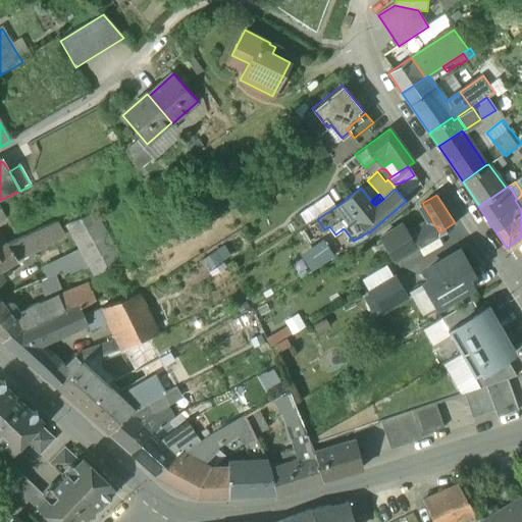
[(0,200),(0,217),(5,215),(14,210),(7,197),(0,200)]
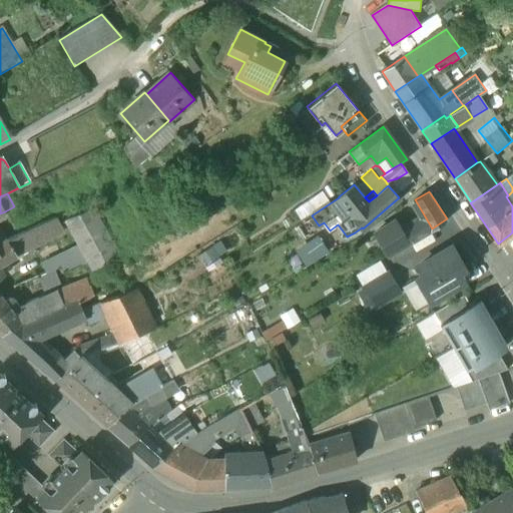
[(88,209),(58,222),(63,232),(71,248),(38,266),(44,278),(59,270),(63,278),(87,265),(90,271),(114,259),(88,209)]
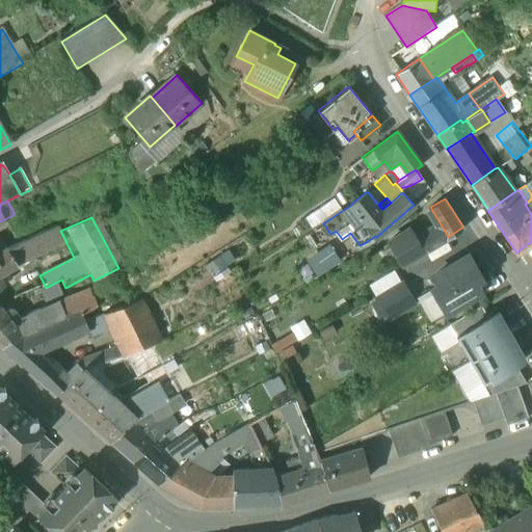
[(420,228),(416,221),(410,227),(415,232),(420,228)]
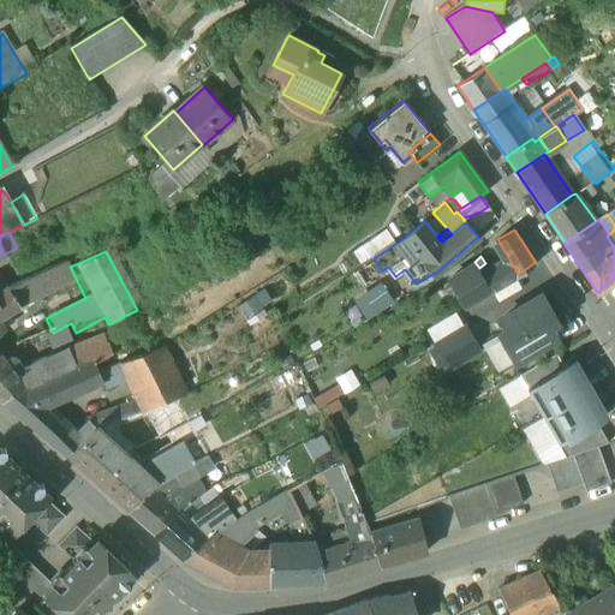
[(509,260),(497,267),(506,281),(518,274),(509,260)]
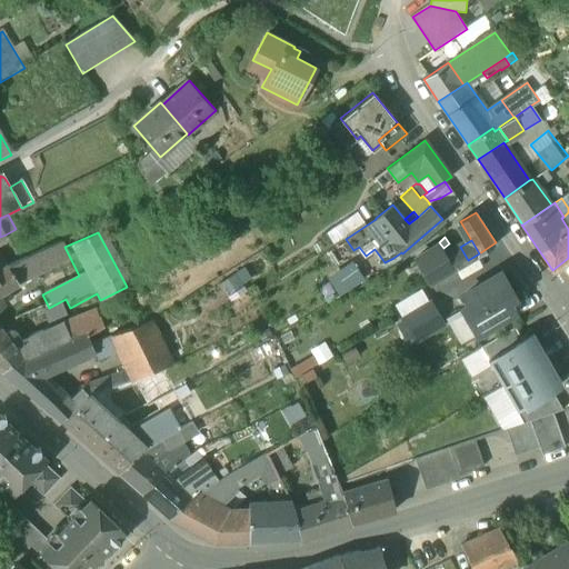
[(61,242),(42,250),(30,256),(40,273),(70,258),(65,247),(61,242)]
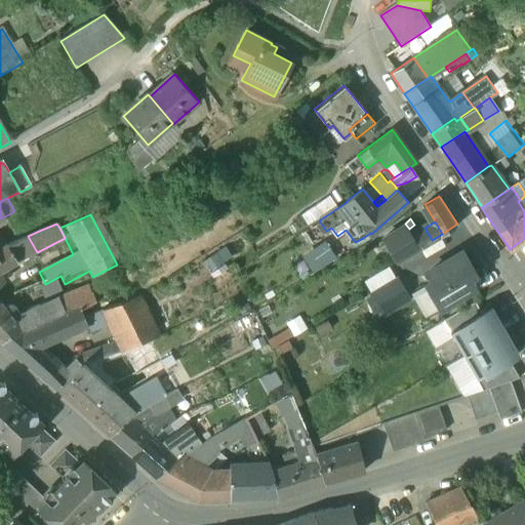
[(409,229),(405,224),(391,232),(404,255),(419,247),(412,235),(409,229)]
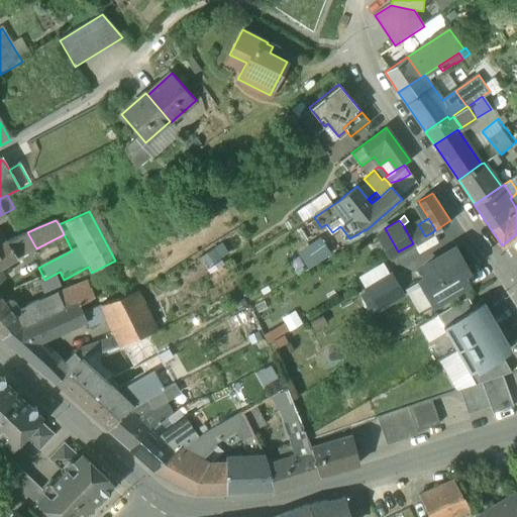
[(418,224),(406,231),(413,243),(425,236),(418,224)]
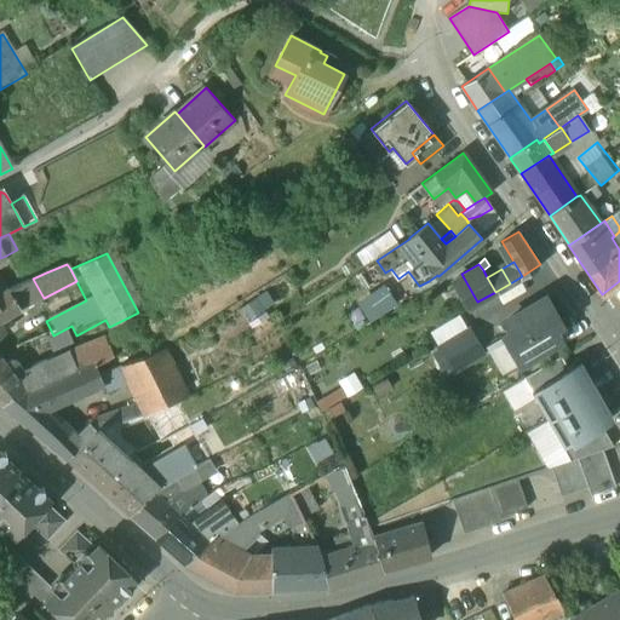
[(33,279),(9,291),(19,311),(44,298),(33,279)]
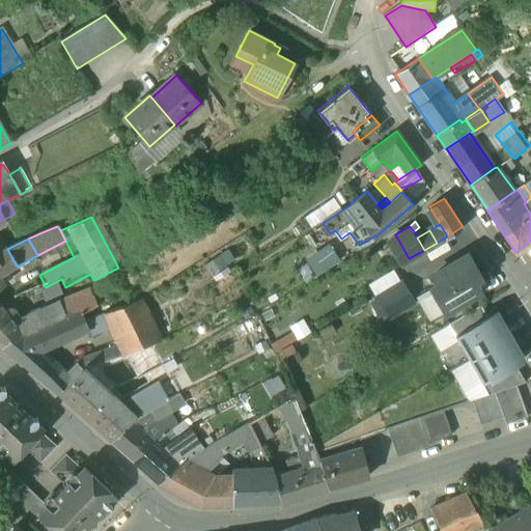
[(351,243),(336,253),(331,245),(322,251),(332,267),(342,260),(342,261),(358,252),(351,243)]
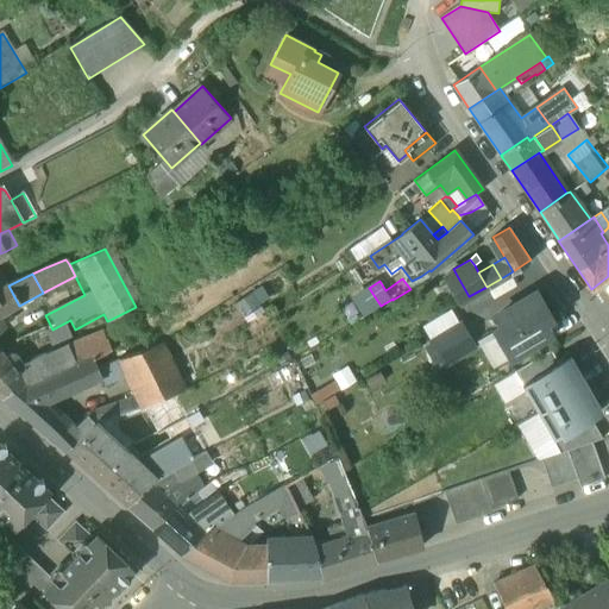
[(19,306),(8,286),(0,290),(0,300),(7,313),(19,306)]
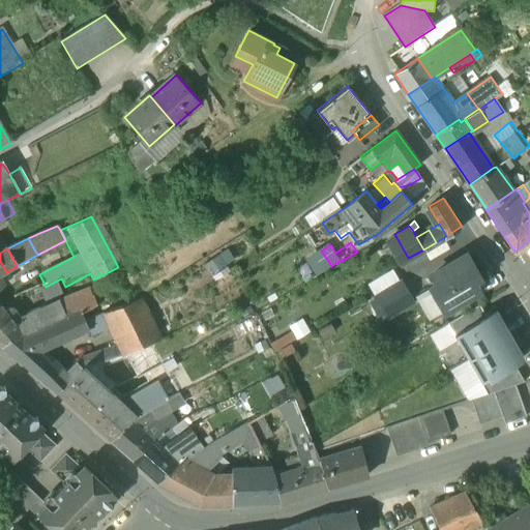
[(465,254),(432,273),(437,282),(431,286),(444,310),(477,290),(472,280),(478,276),(465,254)]
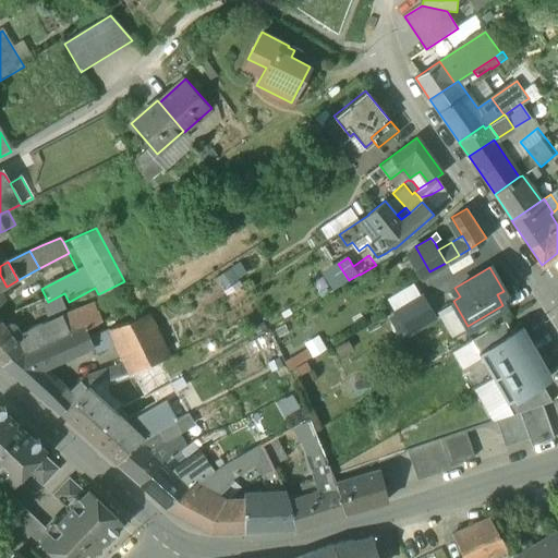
[(420,293),(393,308),(408,331),(434,316),(420,293)]
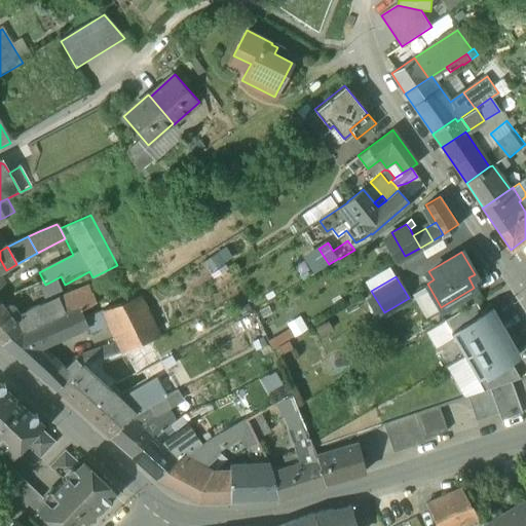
[(140,295),(105,310),(121,344),(125,352),(151,340),(159,336),(140,295)]
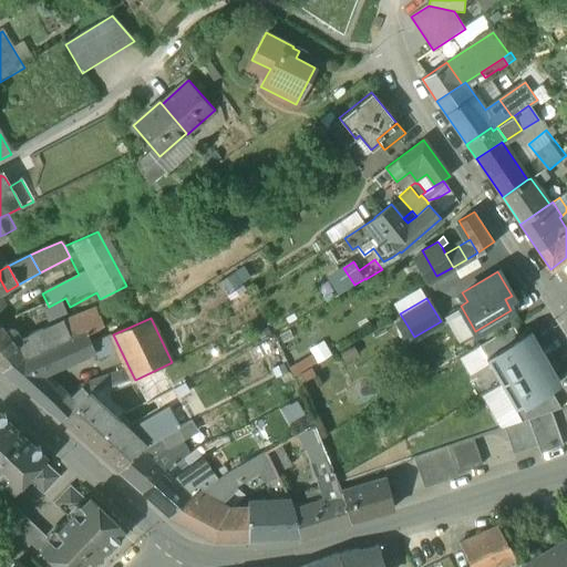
[(81,320),(75,322),(80,337),(85,334),(81,320)]
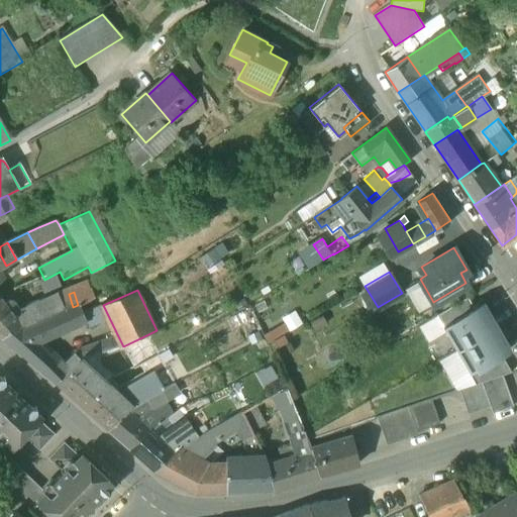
[(21,314),(15,317),(24,329),(54,316),(73,307),(69,294),(21,314)]
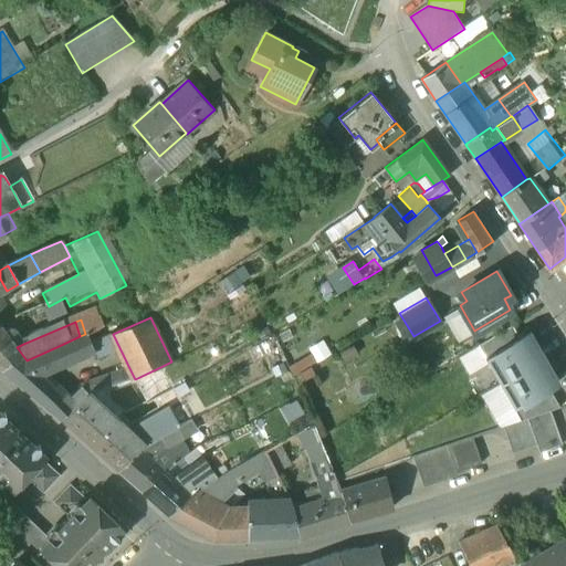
[(0,327),(0,365),(3,370),(27,360),(17,347),(11,339),(7,335),(1,327),(0,327)]
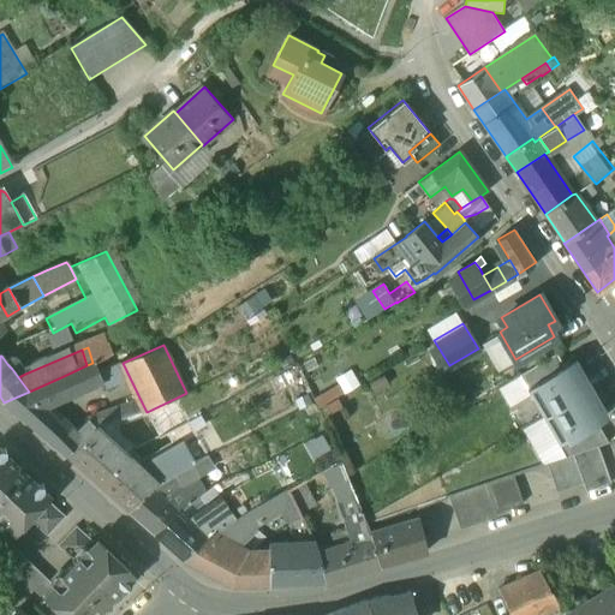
[(18,364),(13,359),(7,364),(12,369),(18,364)]
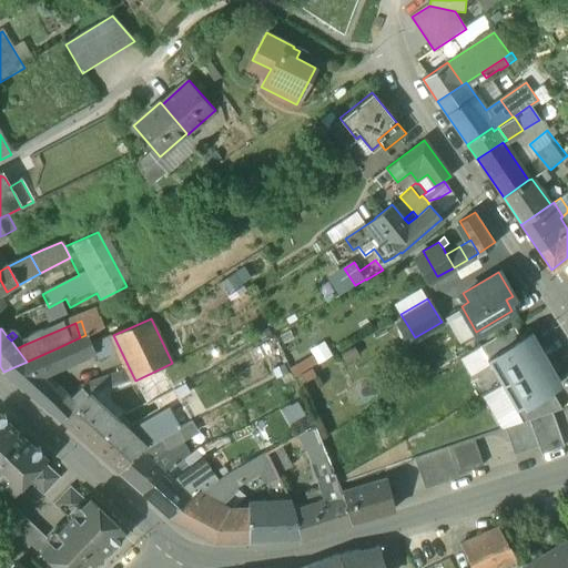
[(528,333),(486,357),(500,383),(544,358),(528,333)]
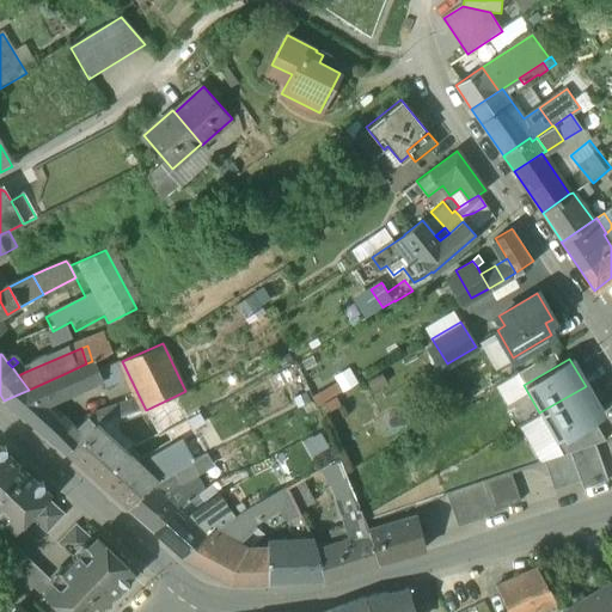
[(86,363),(63,374),(73,395),(104,380),(92,361),(86,363)]
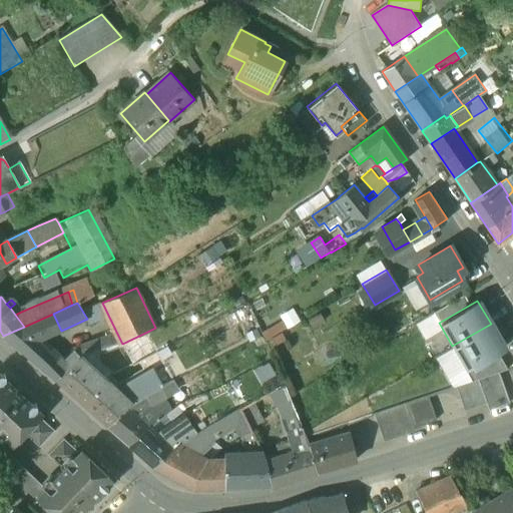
[(21,312),(15,304),(10,308),(15,315),(21,312)]
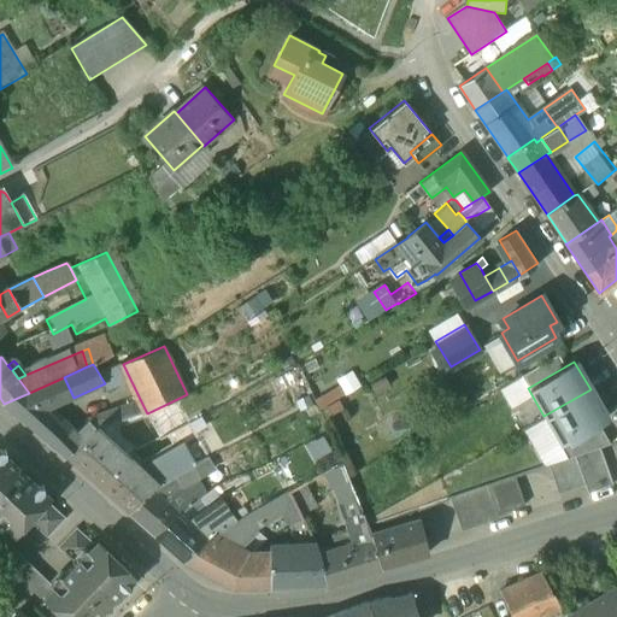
[(357,369),(338,375),(342,392),(362,386),(357,369)]
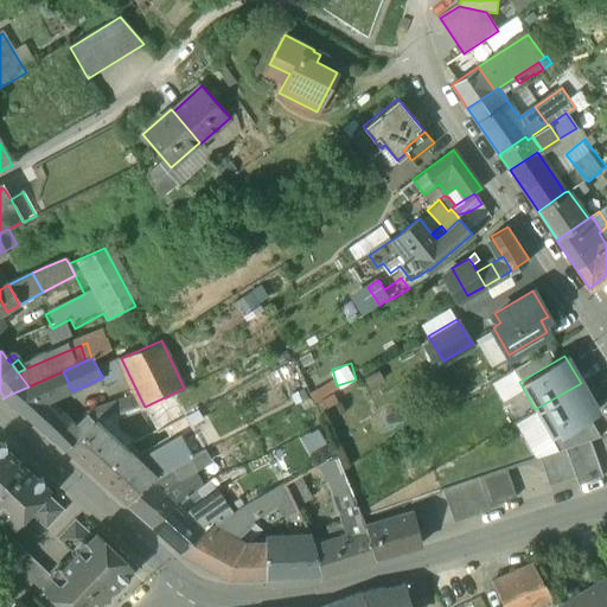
[(29,387),(4,397),(43,430),(57,417),(40,410),(39,408),(57,400),(57,398),(72,391),(63,371),(29,387)]
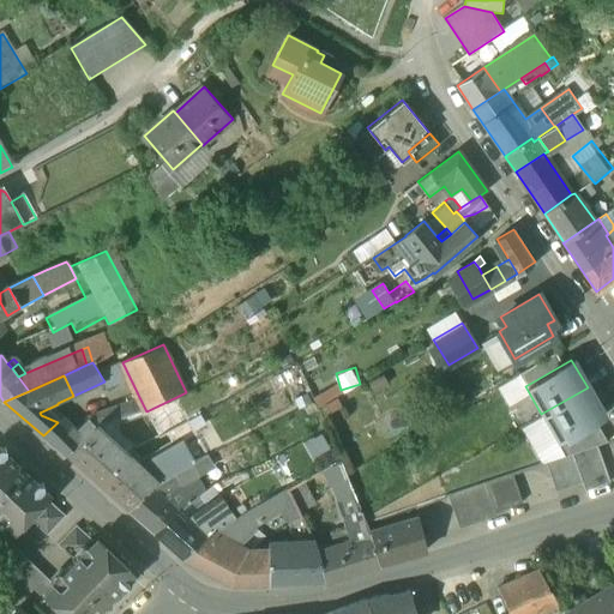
[(588,387),(541,414),(557,441),(565,437),(595,420),(603,414),(588,387)]
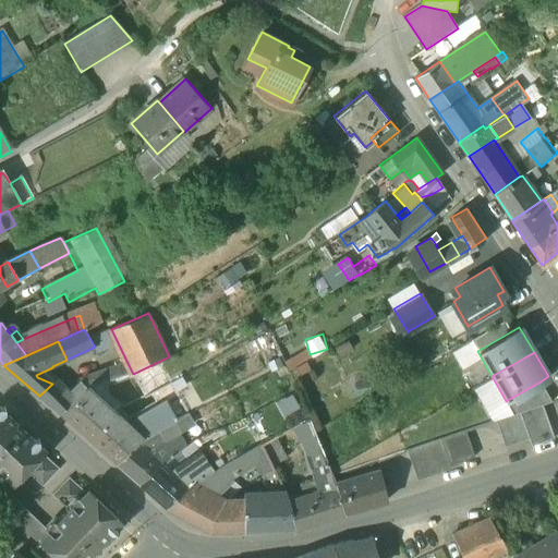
[(160,361),(133,374),(138,385),(145,397),(150,393),(172,381),(160,361)]
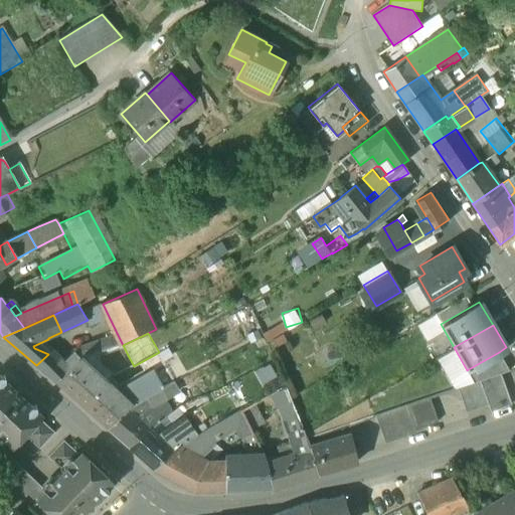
[(119,337),(74,354),(78,358),(78,359),(82,358),(123,345),(119,337)]
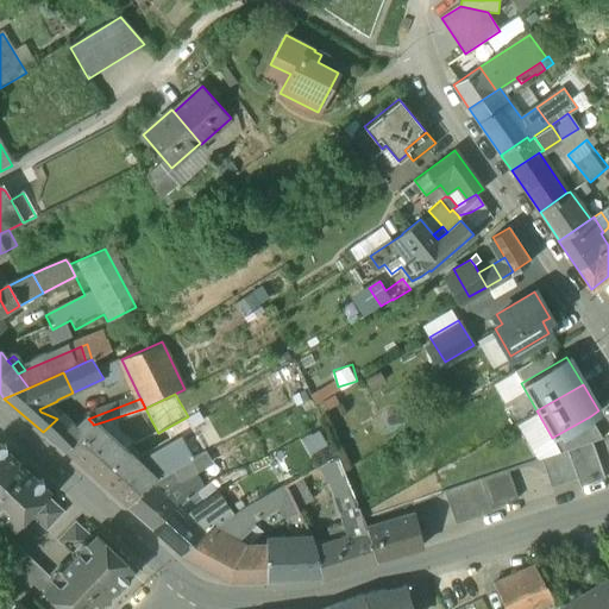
[(145,408),(98,424),(112,437),(151,420),(145,408)]
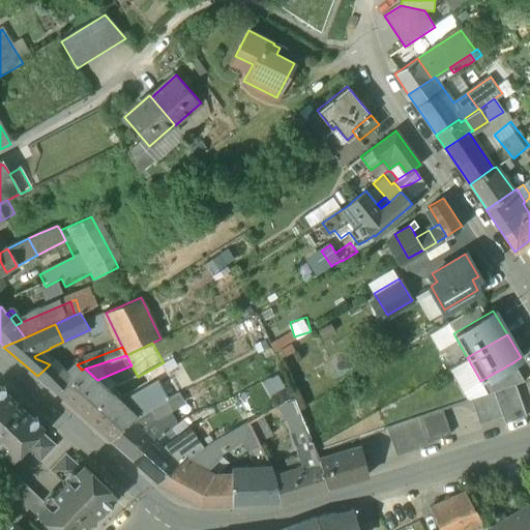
[(164,362),(143,374),(151,385),(170,374),(164,362)]
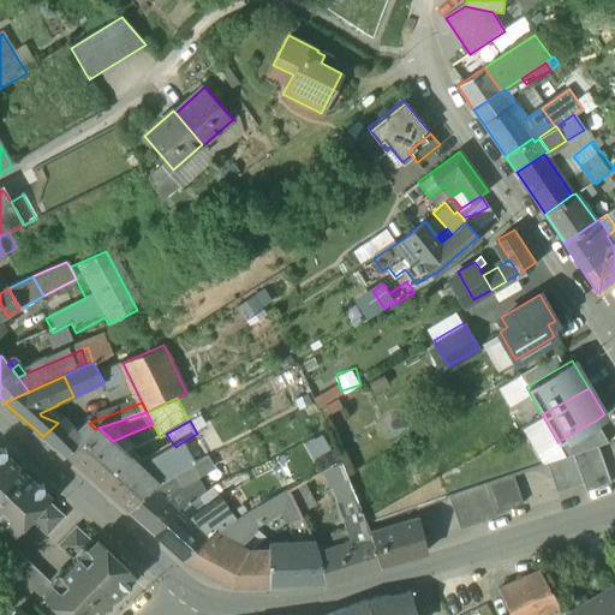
[(596,421),(566,437),(572,453),(597,443),(607,440),(596,421)]
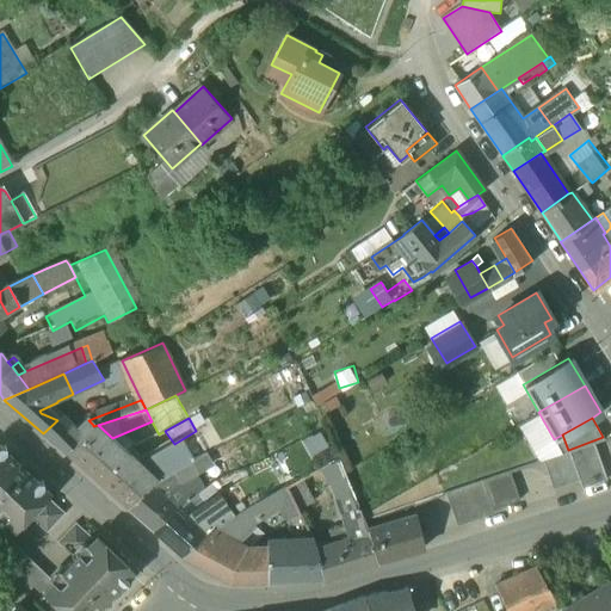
[(74,436),(57,420),(43,433),(67,454),(93,425),(88,420),(74,436)]
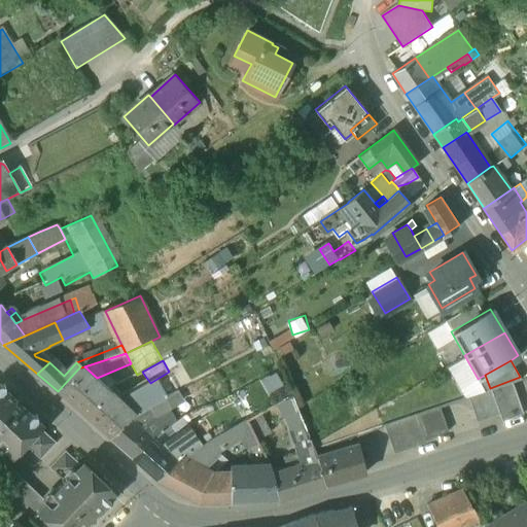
[(97,378),(84,366),(80,367),(80,366),(58,391),(83,413),(86,410),(90,413),(110,390),(97,378)]
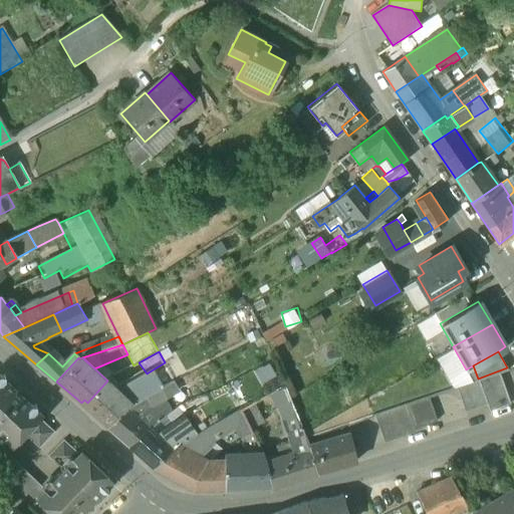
[(107,380),(87,403),(111,424),(127,409),(131,406),(146,397),(163,387),(166,384),(175,379),(165,362),(147,373),(116,390),(107,380)]
